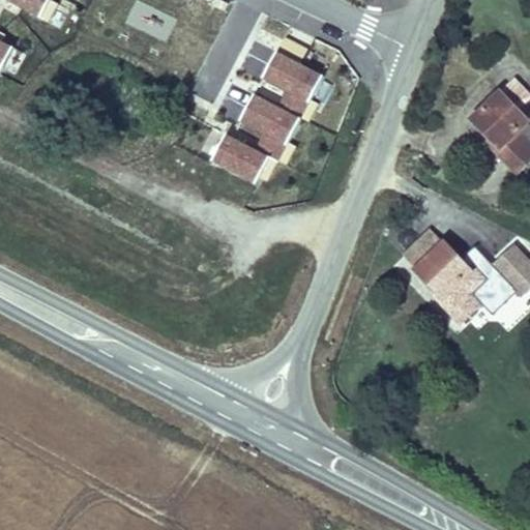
[(6,0),(38,17),(47,0),(6,0)]
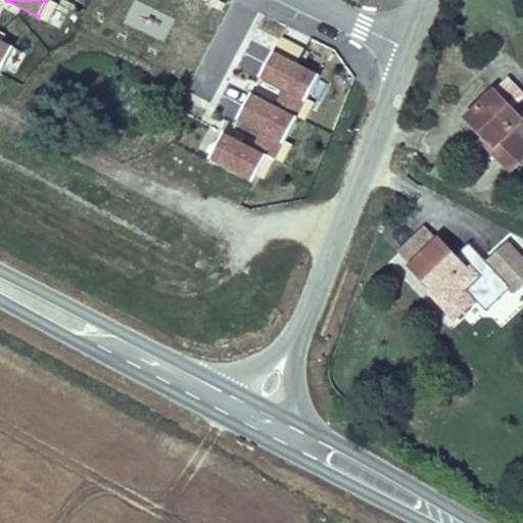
[(0,66),(10,47),(0,41),(0,66)]
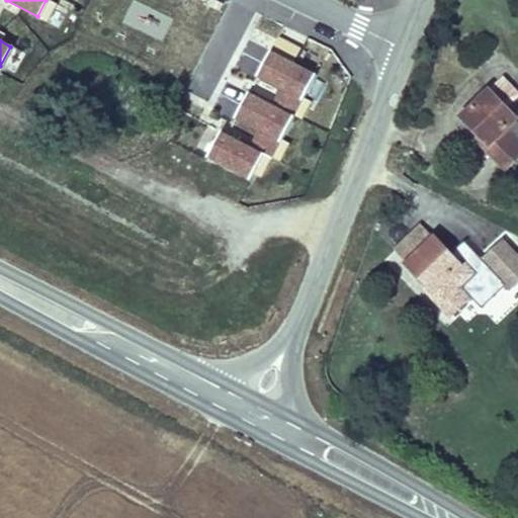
[(270,160),(315,76),(269,53),(256,78),(278,90),(270,105),(248,93),(234,119),(256,132),(249,147),(221,132),(206,158),(249,181),(263,156),(270,160)]
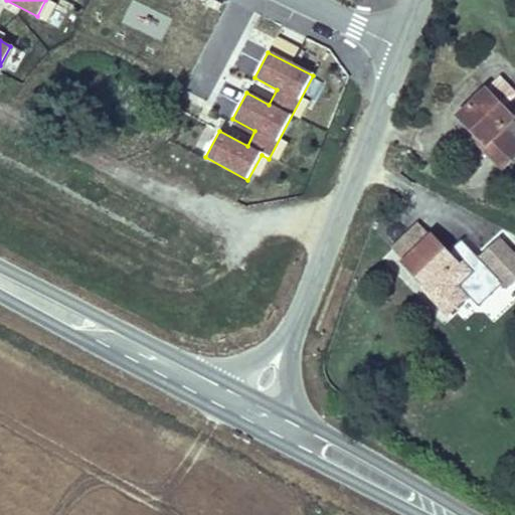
[(514,117),(485,88),(459,117),(476,134),(472,137),(508,169),(514,161),(514,117)]
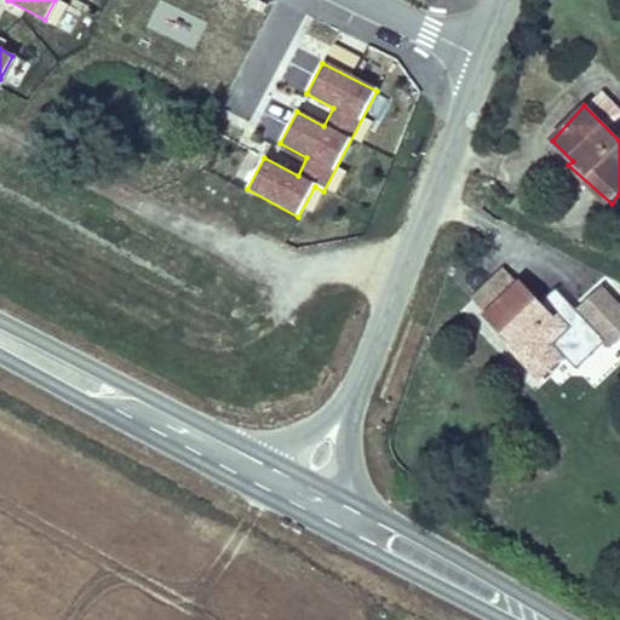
[(577,372),(607,343),(610,346),(619,337),(619,302),(619,303),(602,283),(575,309),(555,288),(541,302),(517,276),(480,313),(504,338),(500,342),(539,382),(563,359),(577,372)]
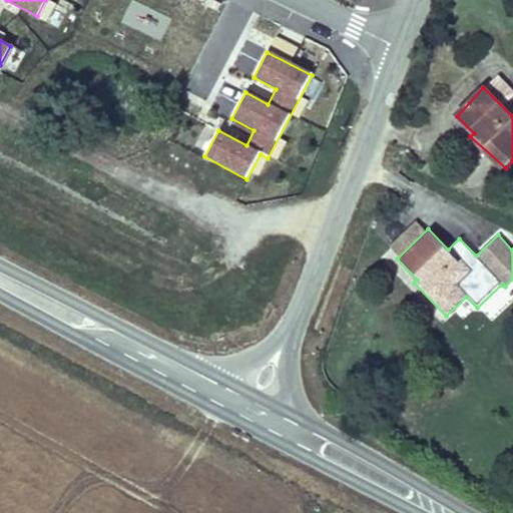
All buildings are outlined.
